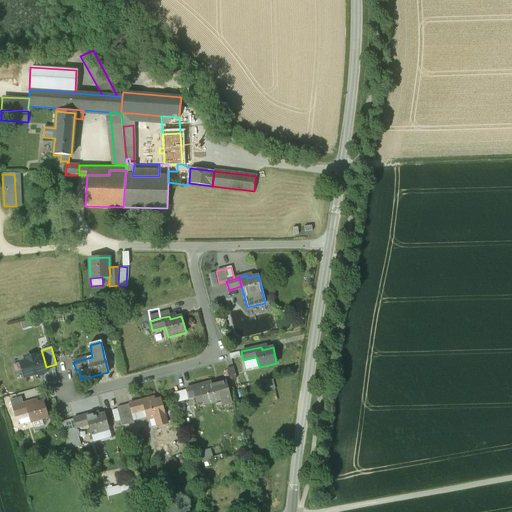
[(46,367),(43,356),(35,358),(35,355),(27,357),(28,360),(20,362),(24,378),(47,371),(46,367)]
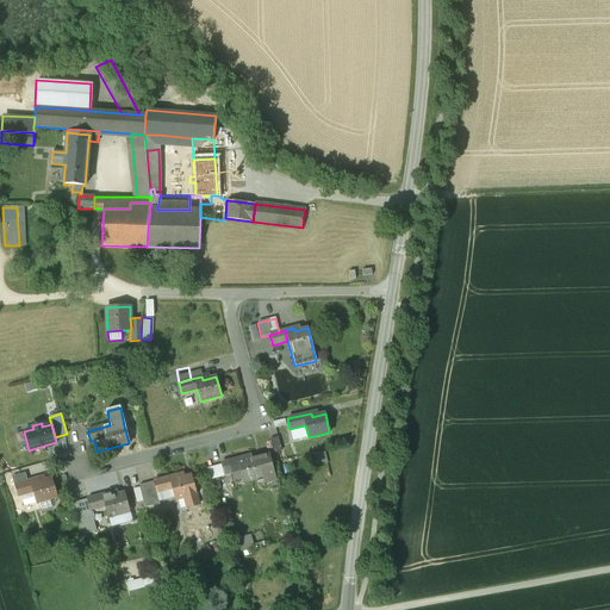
[(278,437),(269,440),(274,453),(281,450),(278,437)]
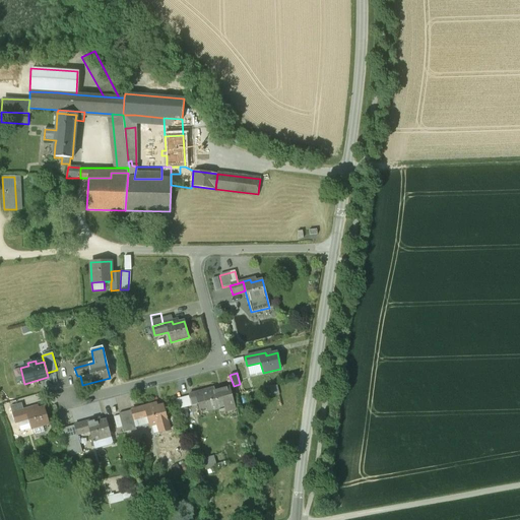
[(275,383),(266,385),(268,394),(277,392),(275,383)]
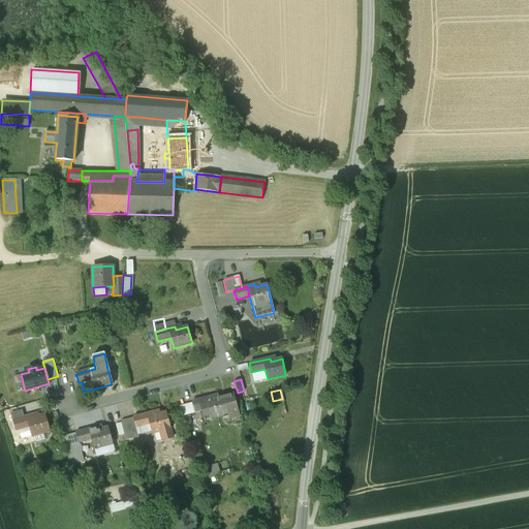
[(234,394),(213,400),(212,397),(199,400),(203,412),(203,409),(207,408),(210,418),(238,410),(234,394)]
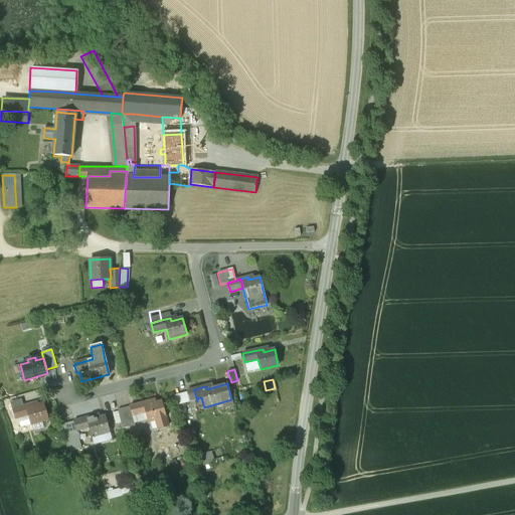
[(194,389),(186,391),(189,403),(197,401),(194,389)]
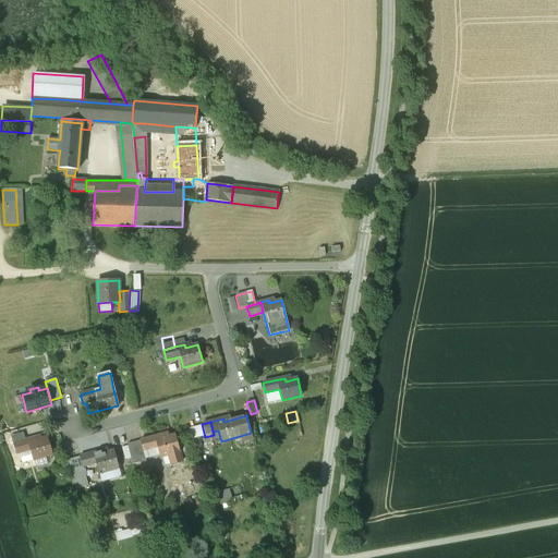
[(12,438),(13,445),(27,440),(25,434),(12,438)]
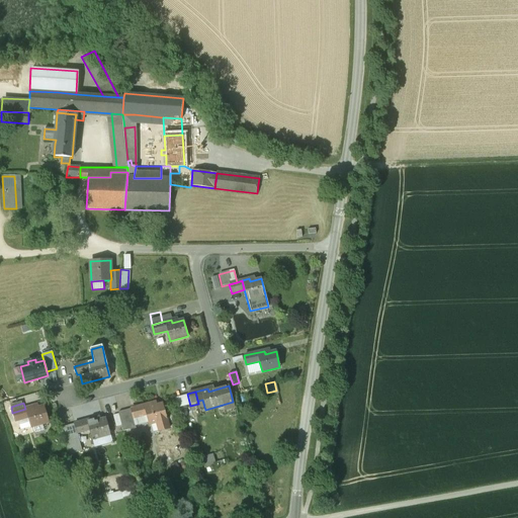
[(162,404),(151,407),(150,404),(131,409),(133,417),(142,415),(141,413),(145,412),(149,424),(157,422),(167,420),(162,404)]
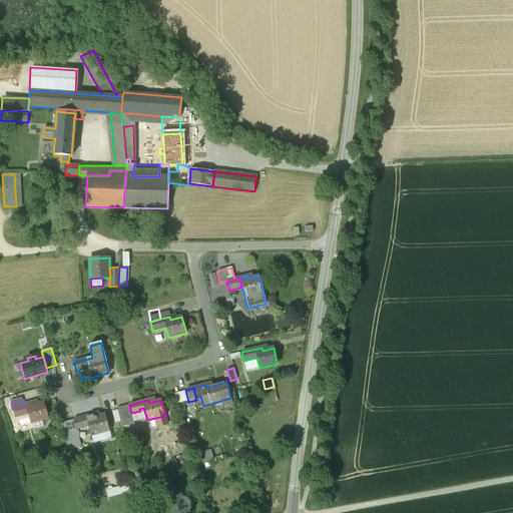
[(43,403),(32,406),(32,403),(12,409),(15,417),(23,415),(23,412),(27,411),(31,424),(32,423),(40,421),(48,418),(43,403)]
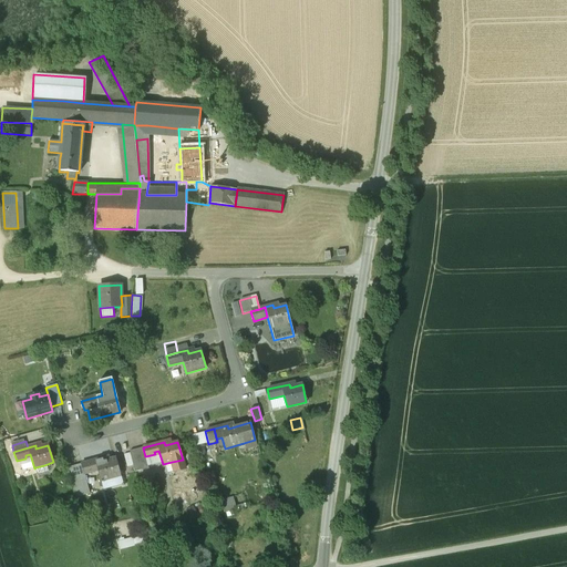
[(143,447),(130,451),(133,465),(135,472),(148,468),(145,456),(143,447)]
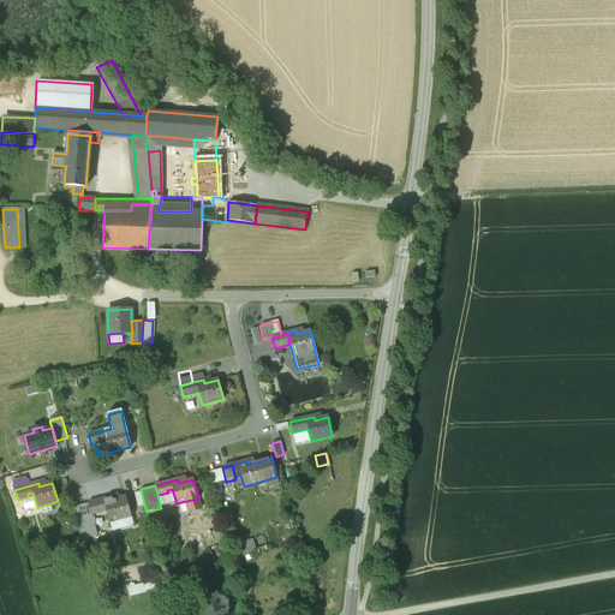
[(144,505),(141,489),(133,491),(137,506),(144,505)]
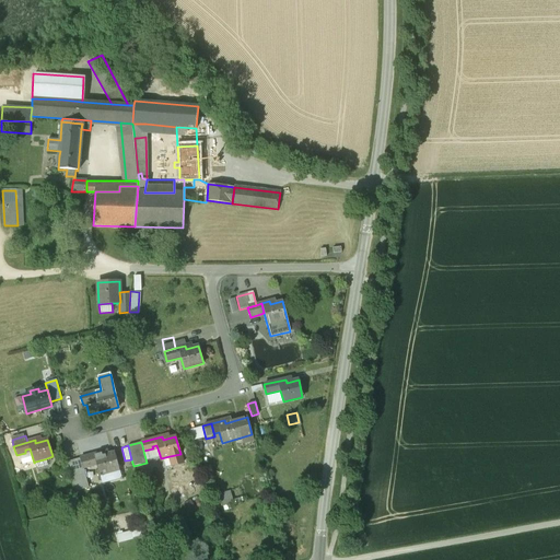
[(114,452),(107,454),(106,451),(93,454),(96,465),(100,476),(117,470),(119,470),(114,452)]
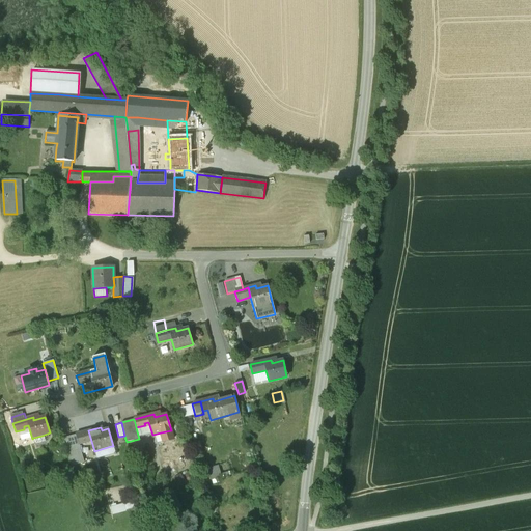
[(88,430),(76,435),(78,445),(79,444),(91,441),(88,430)]
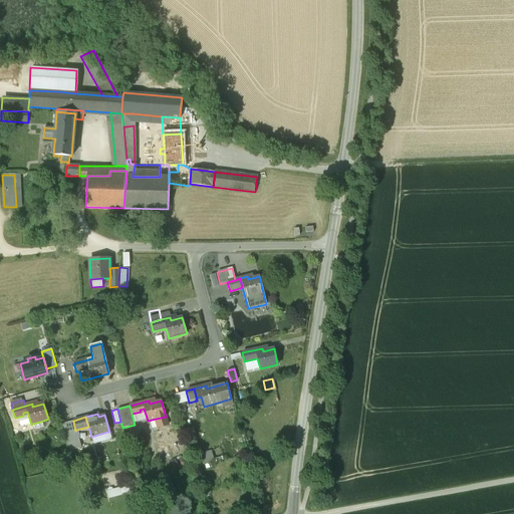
[(166,417),(156,419),(158,428),(168,426),(166,417)]
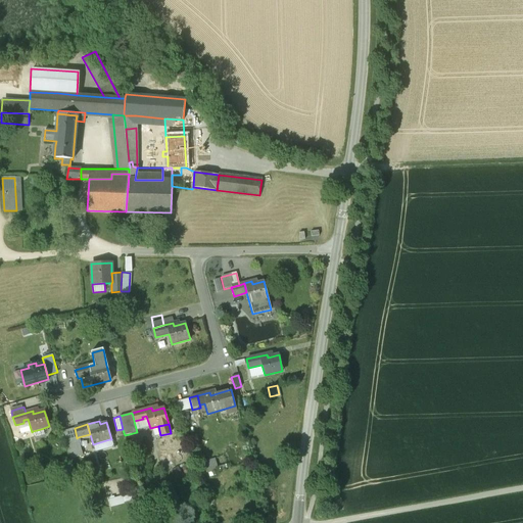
[(75,428),(68,430),(73,442),(79,441),(78,437),(77,438),(75,428)]
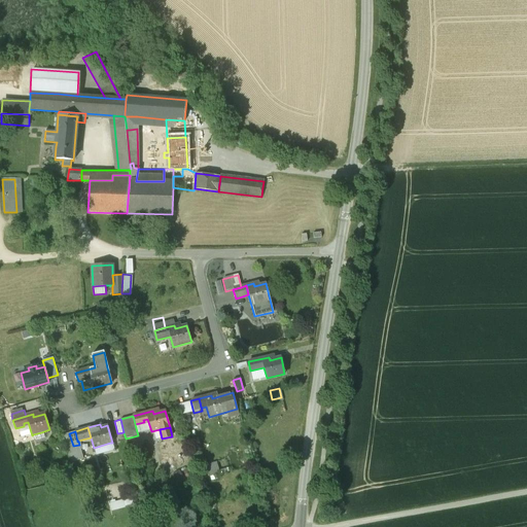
[(79,445),(73,446),(69,433),(63,434),(70,462),(83,459),(79,445)]
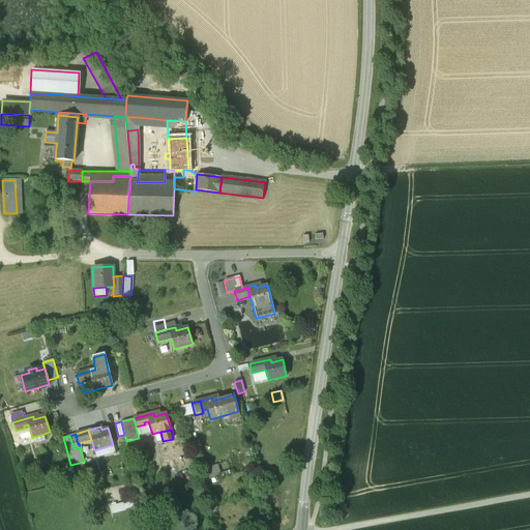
[(111,445),(94,450),(96,458),(113,453),(111,445)]
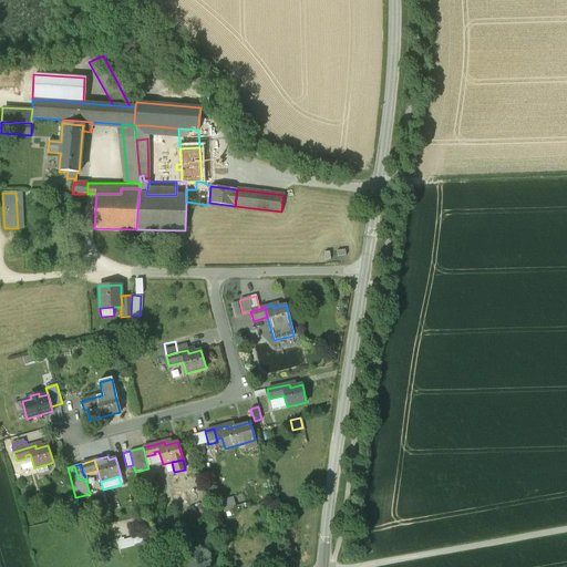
[(233,497),(220,501),(223,511),(236,507),(233,497)]
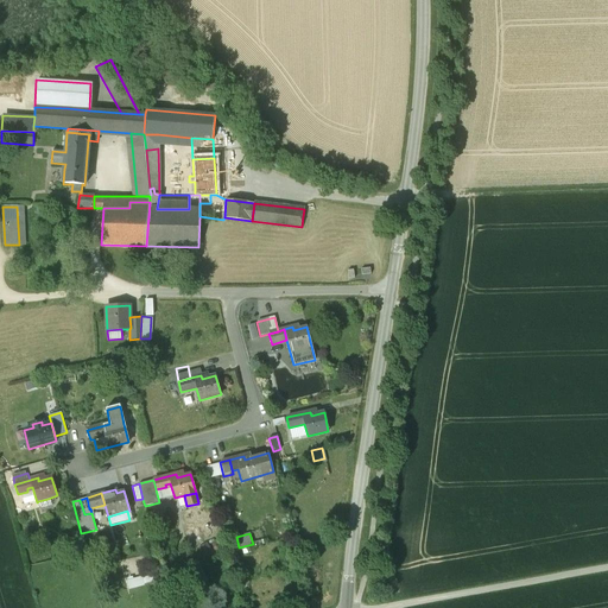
[(206,542),(197,548),(204,559),(213,553),(206,542)]
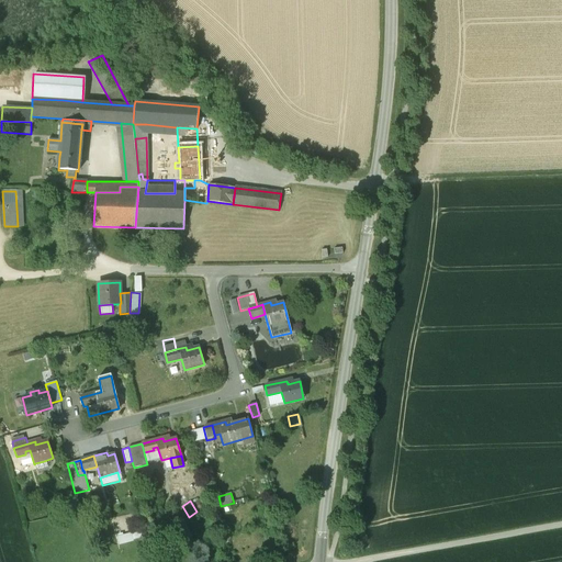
[(124,523),(114,525),(117,536),(127,534),(124,523)]
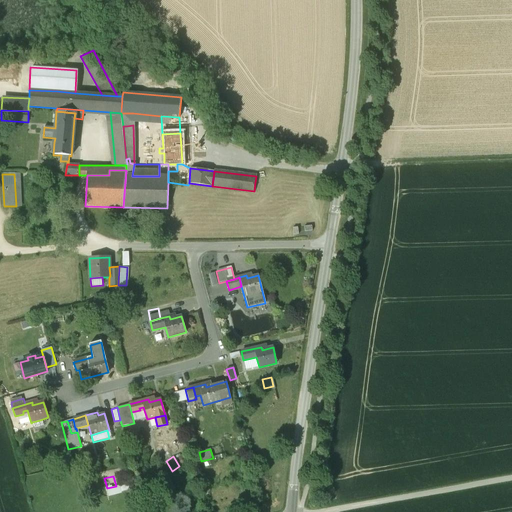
[(135,480),(120,485),(122,489),(136,485),(135,480)]
